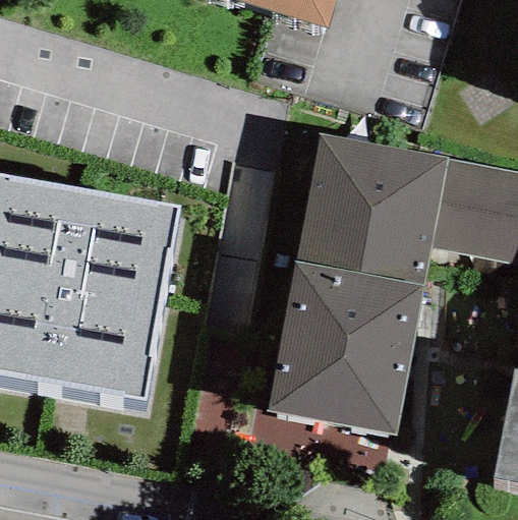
[(337,0),(228,0),(329,30),(337,0)]
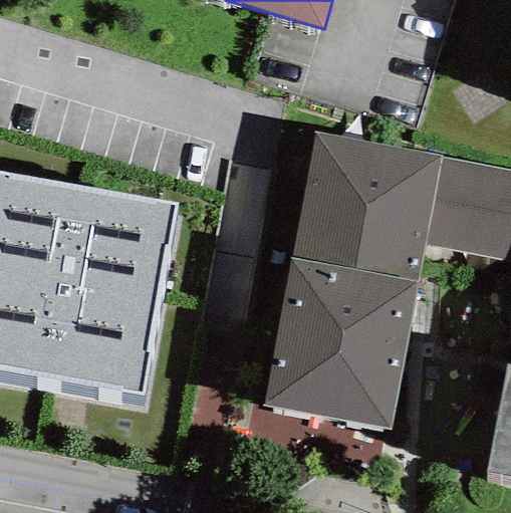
[(510,170),(315,134),(264,408),(392,432),(427,247),(510,262),(510,170)]
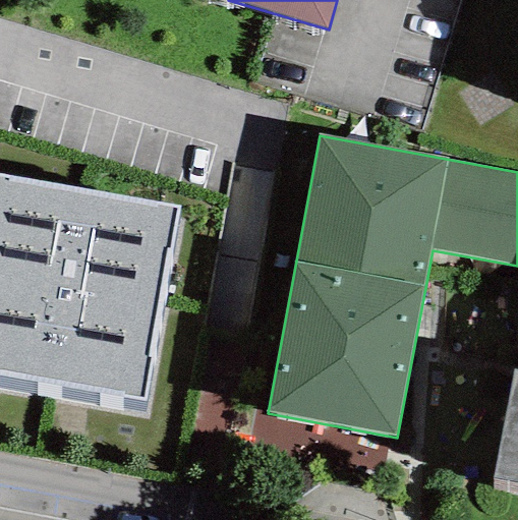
[(183,204),(0,172),(0,376),(149,401),(183,204)]
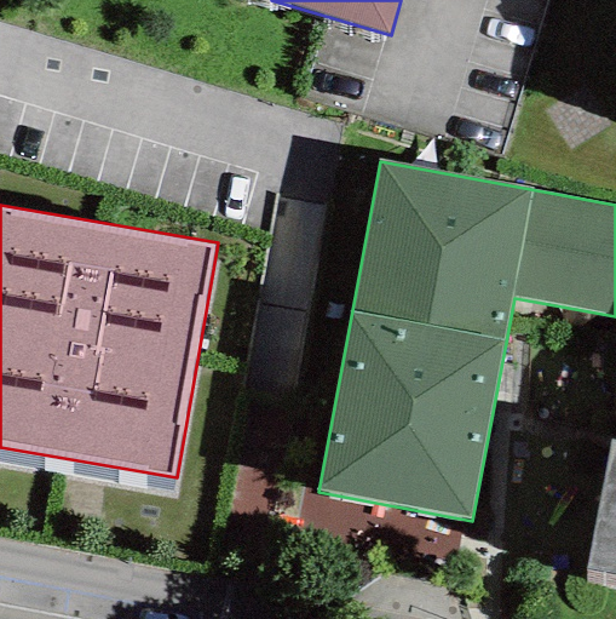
[(615,442),(611,441),(587,571),(615,575),(615,442)]
